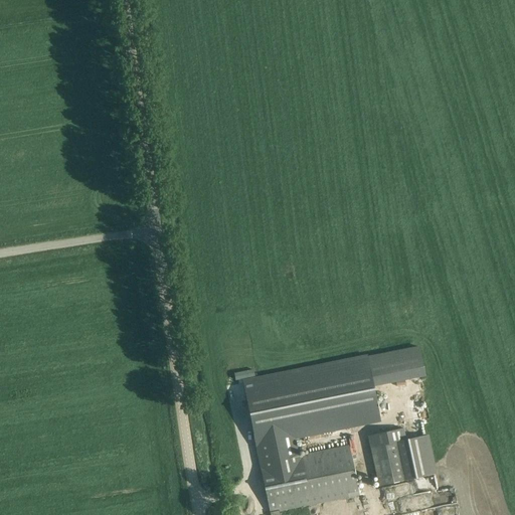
[(419,347),(368,357),(373,385),(424,374),(419,347)]
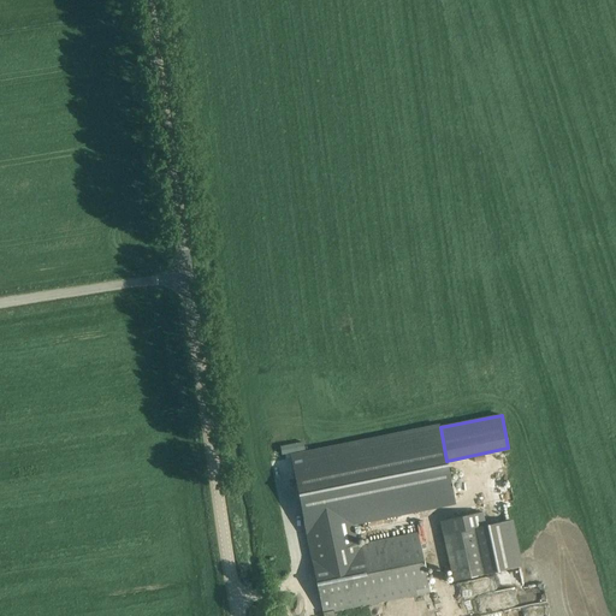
[(298,456),(291,457),(292,466),(306,531),(307,531),(311,549),(312,555),(356,545),(353,527),(360,526),(359,521),(455,501),(446,461),(440,427),(298,456)]
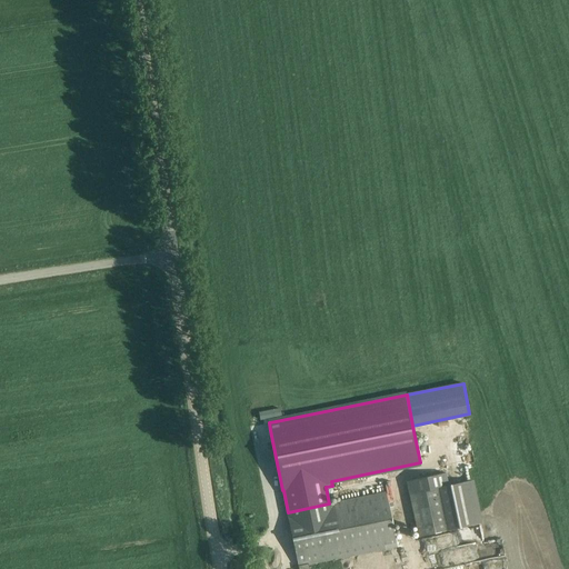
[(259,412),(260,420),(281,416),(280,408),(259,412)]
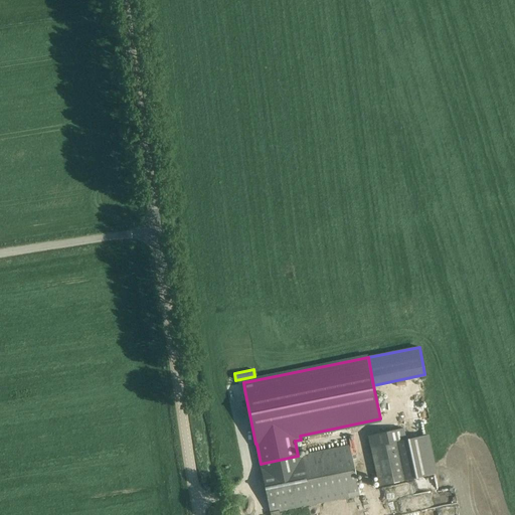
[(402,427),(368,436),(378,485),(435,474),(426,435),(405,440),(402,427)]
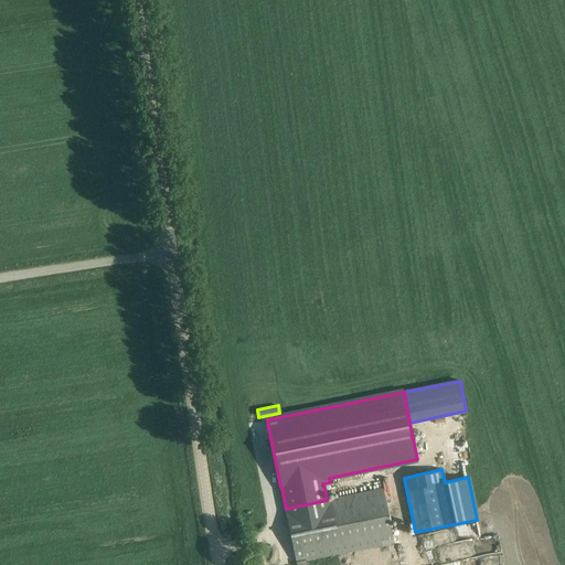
[(287,513),(286,513),(296,563),(307,561),(330,556),(338,554),(395,543),(393,532),(387,505),(387,503),(386,499),(385,497),(384,487),(327,500),(286,509),(287,513)]
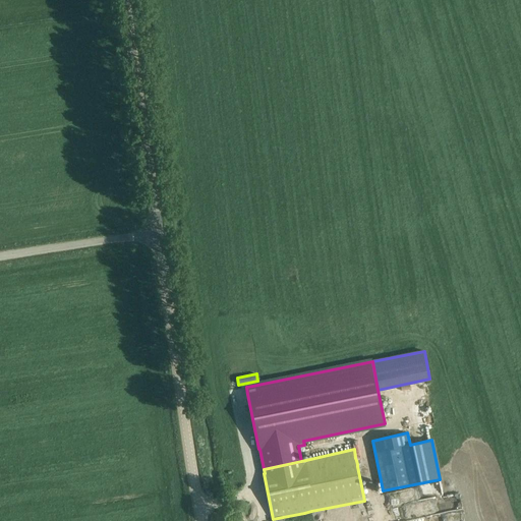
[(413,516),(462,509),(460,495),(410,502),(413,516)]
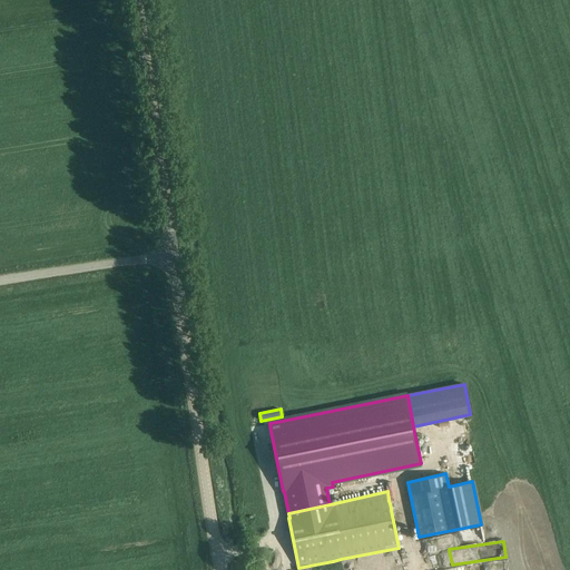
All buildings are outlined.
